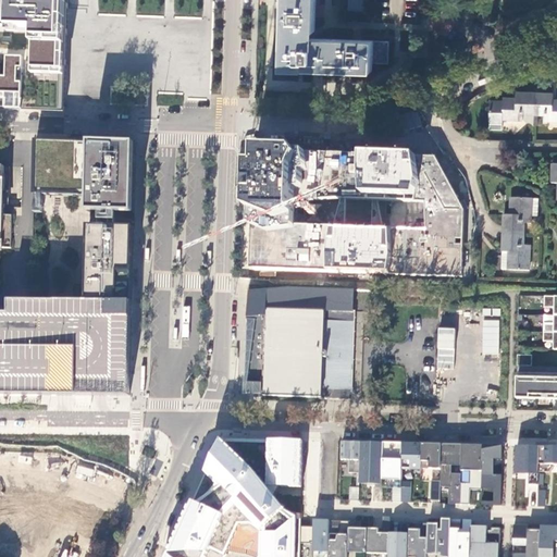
[(0,0),(0,110),(12,111),(33,111),(61,112),(61,87),(62,60),(63,0),(0,0)]
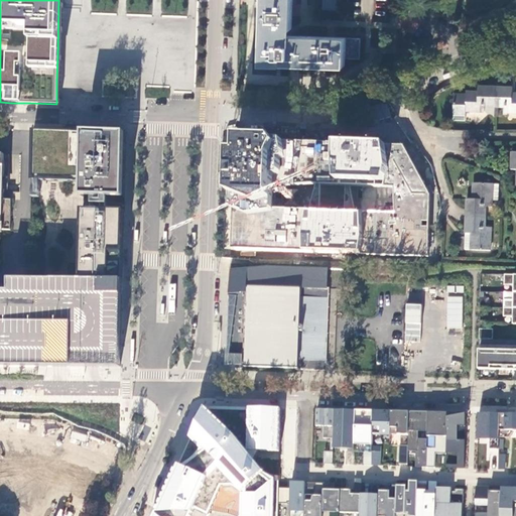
[(264,0),(264,11),(263,62),(285,63),(325,66),(345,66),(345,59),(353,59),(360,59),(361,38),(282,36),(283,28),(291,28),(291,0),(264,0)]
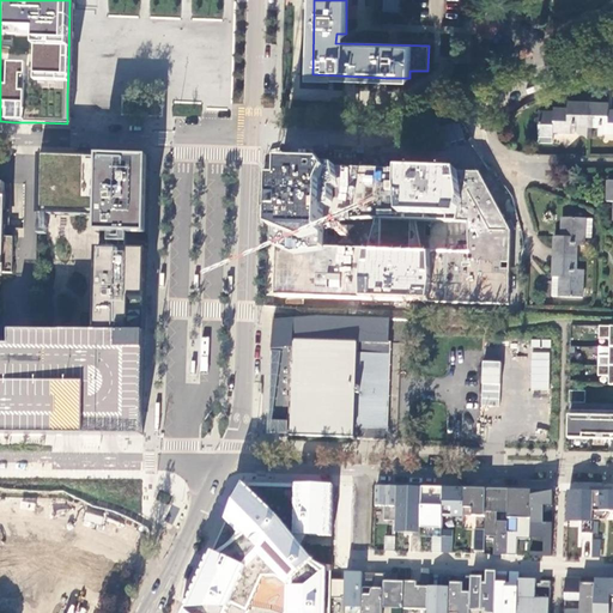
[(612,114),(610,114),(610,103),(605,103),(569,102),(569,113),(562,113),(554,111),(554,115),(542,115),(541,137),(553,137),(553,132),(576,132),(576,125),(601,126),(601,133),(612,133),(612,114)]
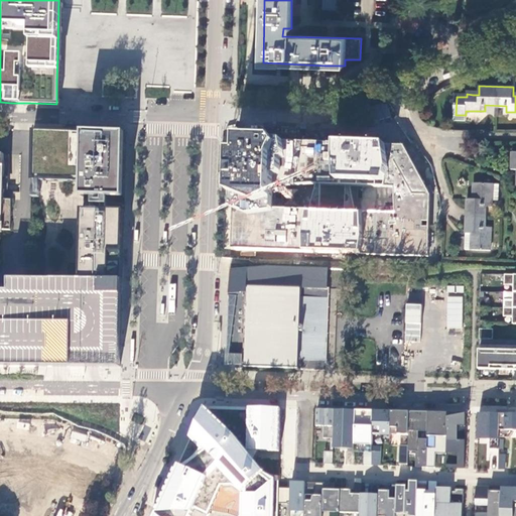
[(467,113),(466,121),(484,122),(485,114),(467,113)]
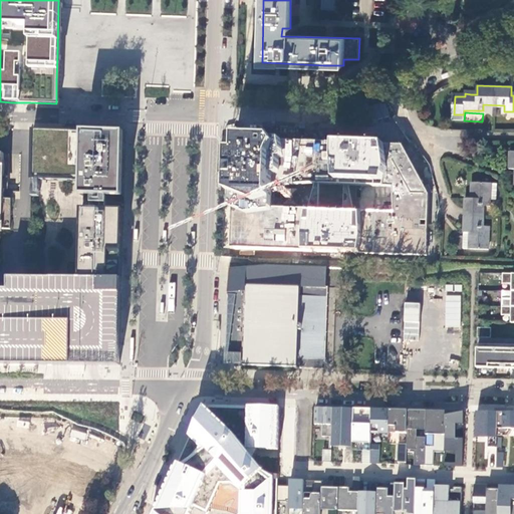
[(40,130),(36,130),(34,177),(82,179),(82,196),(124,197),(125,177),(126,158),(126,133),(119,133),(101,132),(84,131),(75,131),(55,131),(48,130),(40,130)]
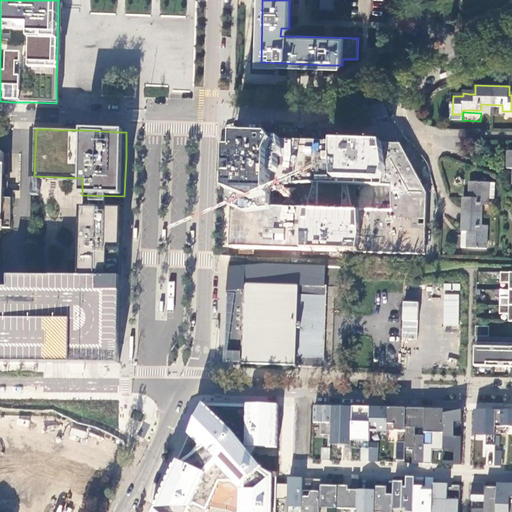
[(241,136),(237,249),(424,254),(427,191),(400,144),(241,136)]
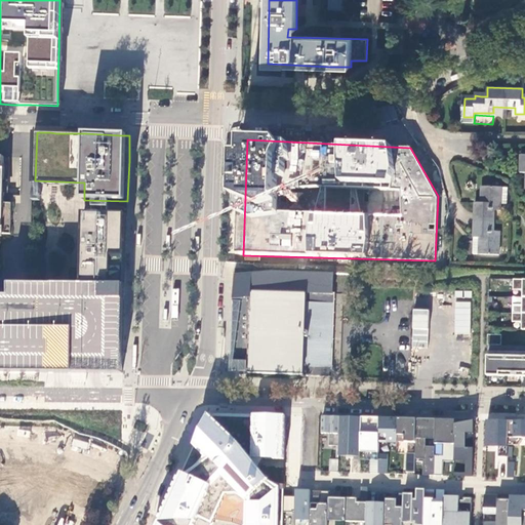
[(0,233),(10,234),(11,203),(1,202),(1,196),(3,196),(3,179),(1,179),(2,165),(3,165),(3,157),(0,156),(0,233)]
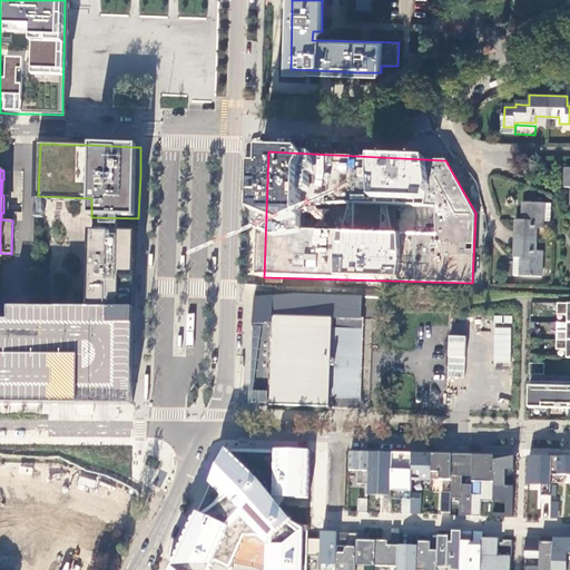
[(543,224),(543,205),(526,205),(524,222),(516,220),(514,259),(523,259),(522,277),(541,278),(542,256),(542,252),(534,252),(536,229),(543,229),(543,224)]
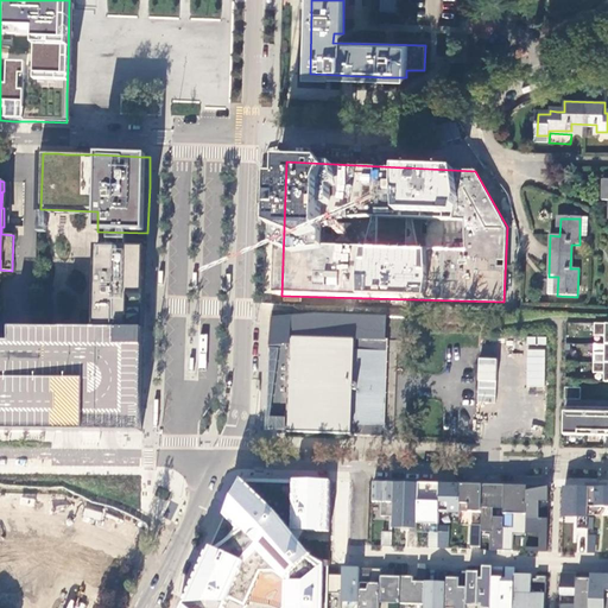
[(147,248),(97,247),(95,329),(145,330),(145,323),(146,299),(146,280),(147,254),(147,248)]
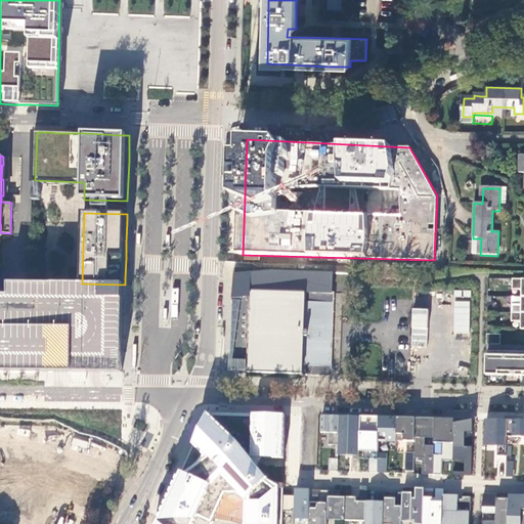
[(271,271),(234,274),(231,361),(236,361),(243,362),(242,370),(248,370),(248,373),(303,375),(303,374),(330,374),(333,273),(271,271)]
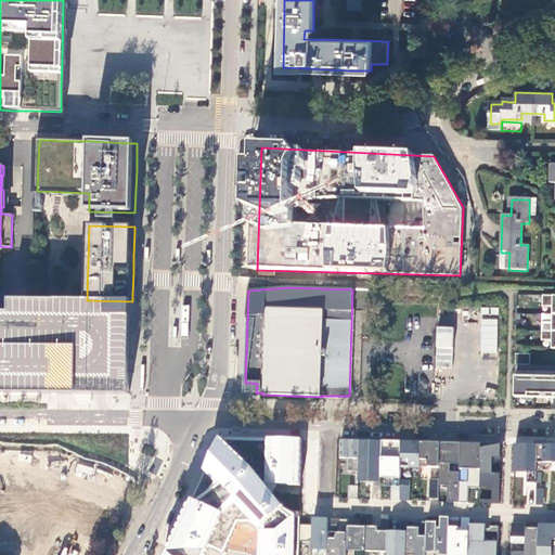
[(554,296),(543,296),(543,306),(553,306),(553,331),(542,330),(542,339),(552,339),(552,347),(554,347),(554,296)]
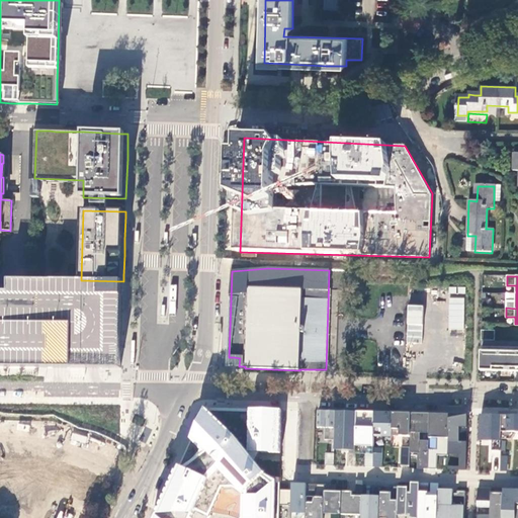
[(123,293),(123,281),(81,280),(29,280),(9,280),(9,292),(0,291),(0,367),(34,367),(48,367),(70,368),(121,368),(121,357),(123,306),(123,293)]
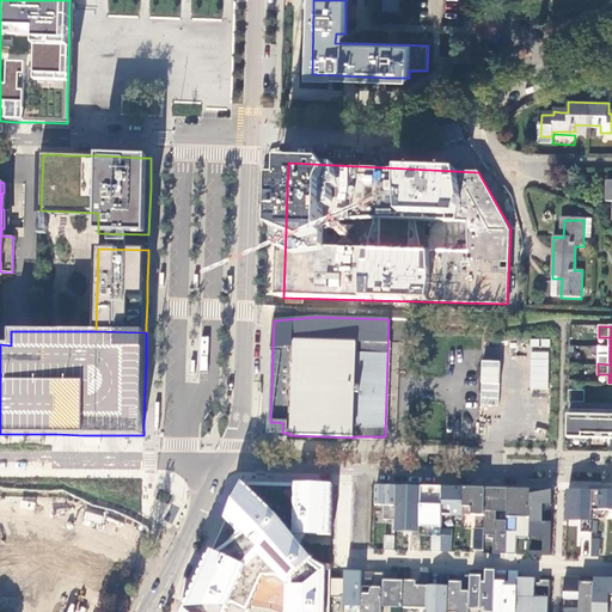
[(530,389),(548,389),(549,352),(531,352),(530,389)]
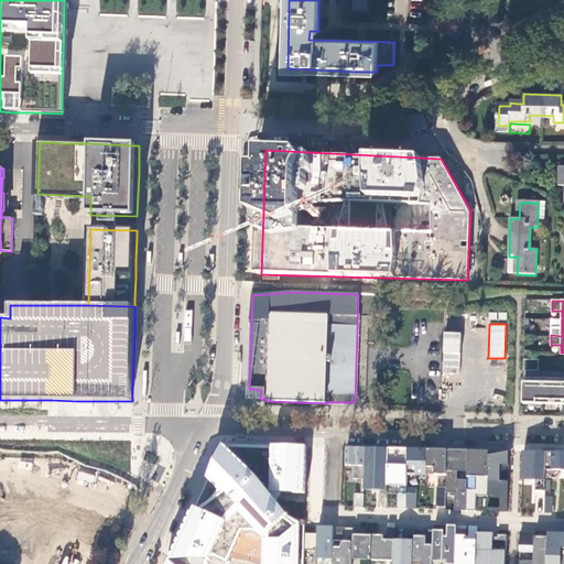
[(461,332),(443,332),(442,373),(459,373),(461,332)]
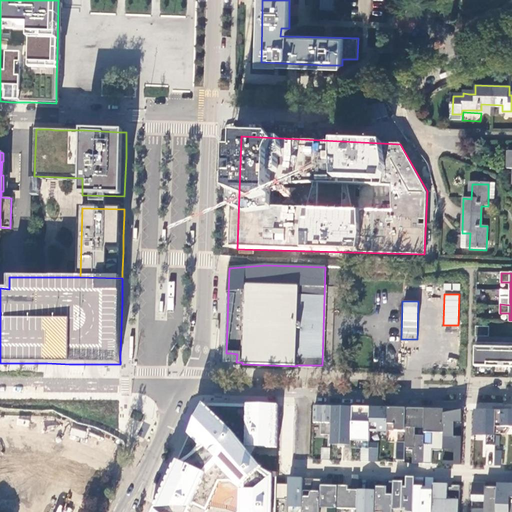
[(475,337),(485,337),(485,327),(476,327),(475,337)]
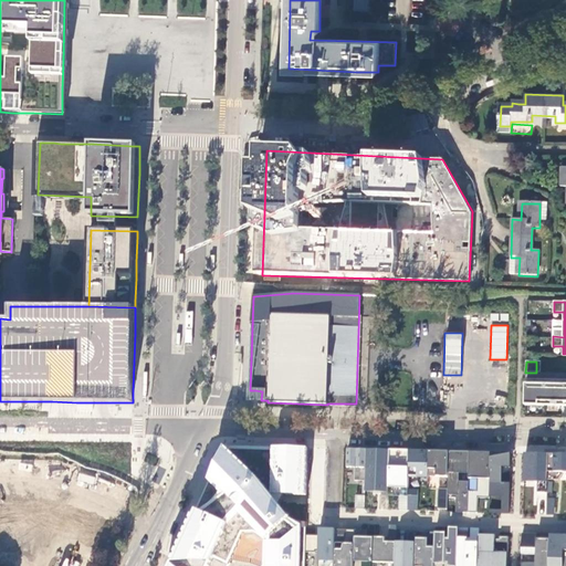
[(525,406),(565,406),(565,385),(528,384),(525,384),(525,406)]
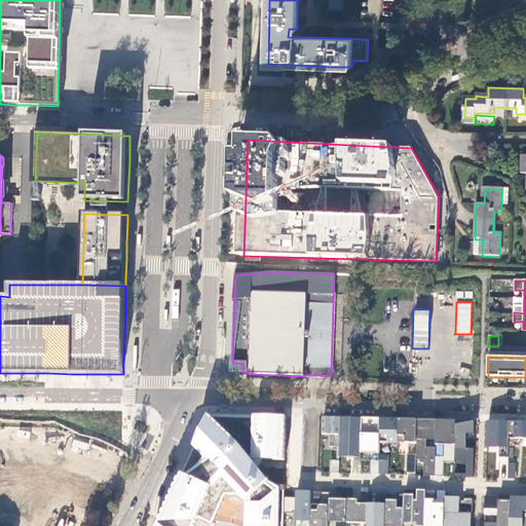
[(237,363),(232,363),(231,374),(249,374),(249,372),(242,372),(243,364),(237,363)]
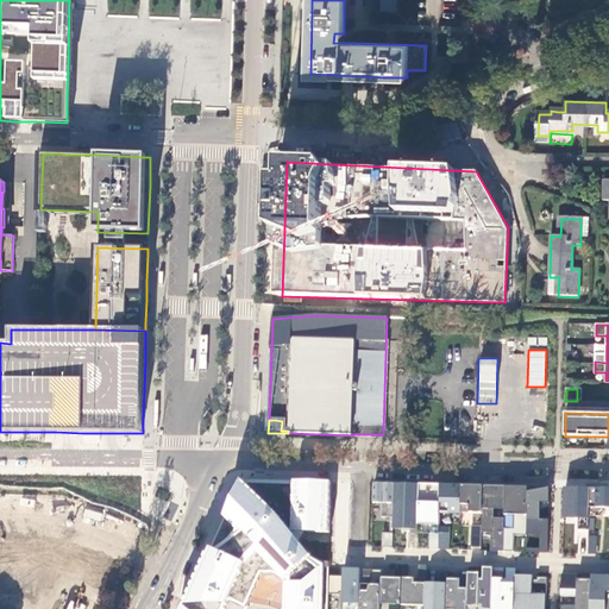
[(325,608),(332,478),(301,478),(297,528),(249,488),(187,608),(246,608),(262,566),(278,565),(290,576),(288,608),(325,608)]
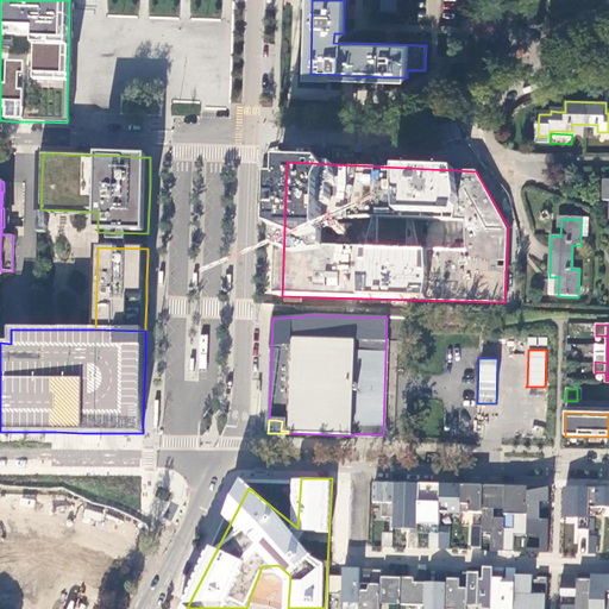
[(396,485),(374,484),(371,500),(394,501),(396,485)]
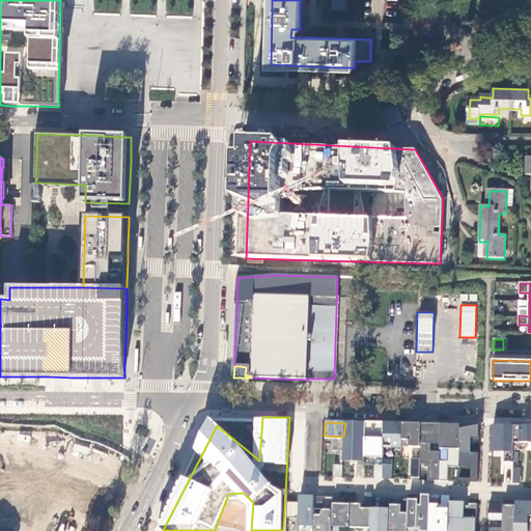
[(403,450),(404,423),(385,422),(384,450),(403,450)]
